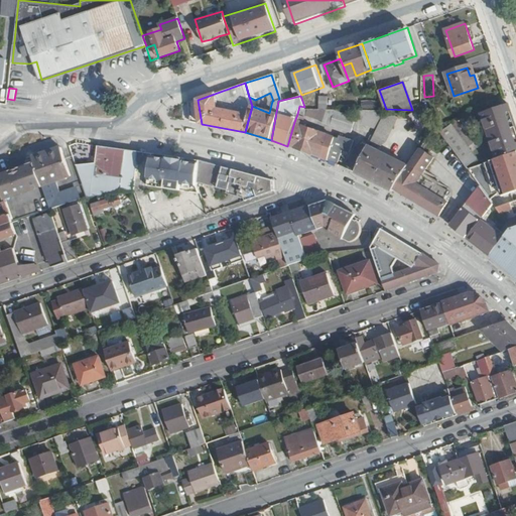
[(481,111),(486,125),(512,117),(507,102),(481,111)]
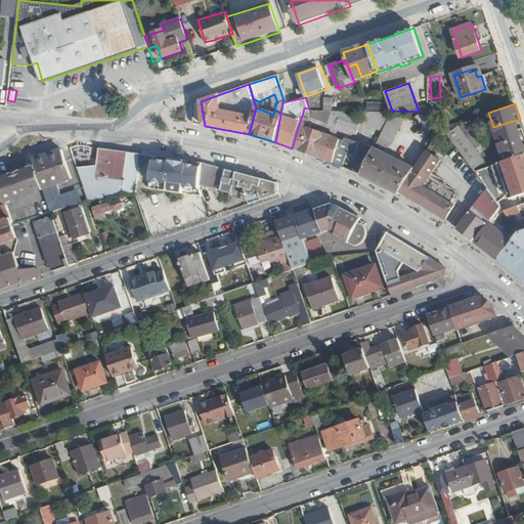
[(304,107),(302,116),(309,118),(310,116),(330,122),(329,124),(353,132),(357,119),(383,129),(391,111),(361,110),(359,116),(341,110),(333,108),(309,108),(304,107)]
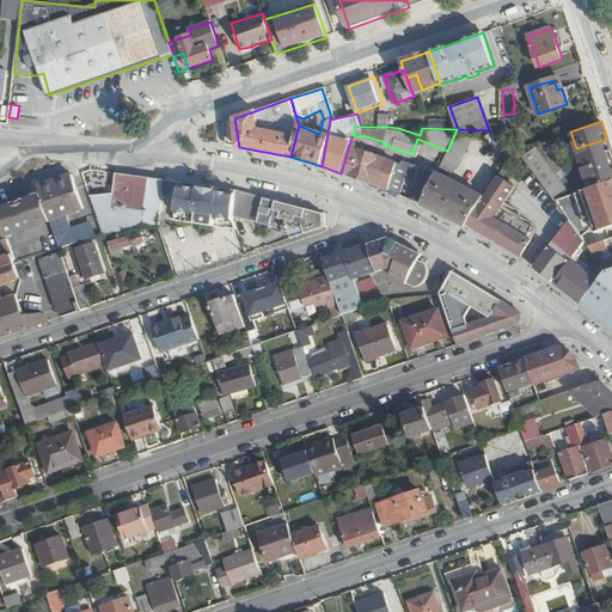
[(489,138),(502,157),(515,147),(502,128),(489,138)]
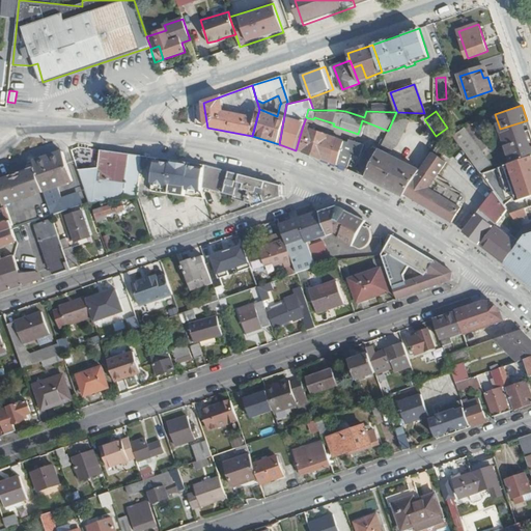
[(396,112),(388,131),(383,142),(392,146),(398,142),(410,118),(397,112),(396,112)]
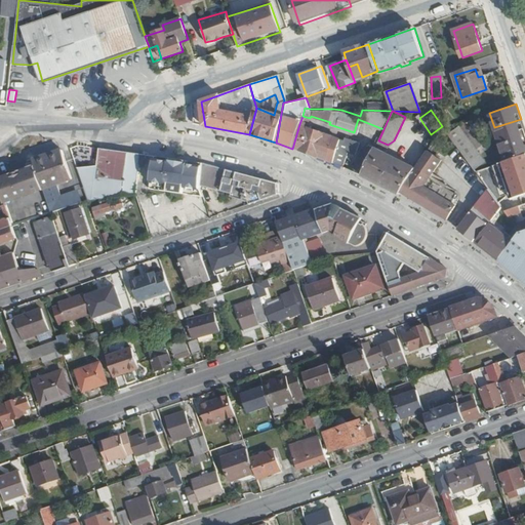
[(494,127),(506,160),(523,155),(524,154),(524,129),(521,119),(494,127)]
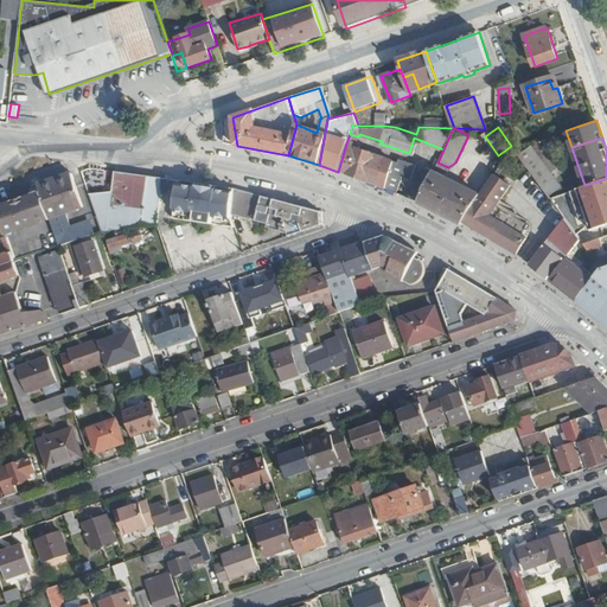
[(517,151),(541,184),(554,176),(529,142),(517,151)]
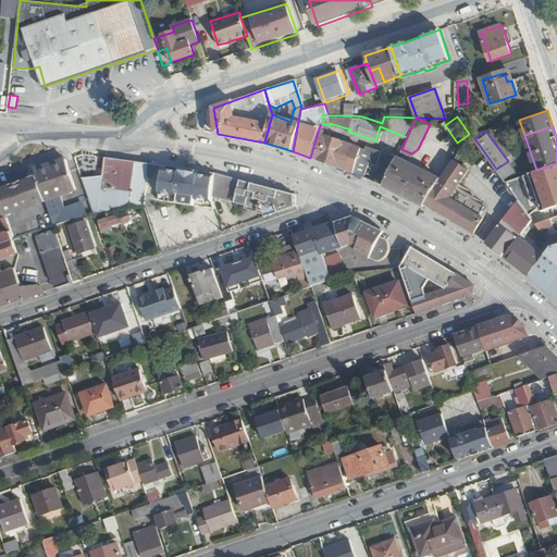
[(318,132),(310,158),(322,161),(363,178),(368,163),(378,166),(382,153),(373,149),(372,151),(362,147),(361,148),(318,132)]
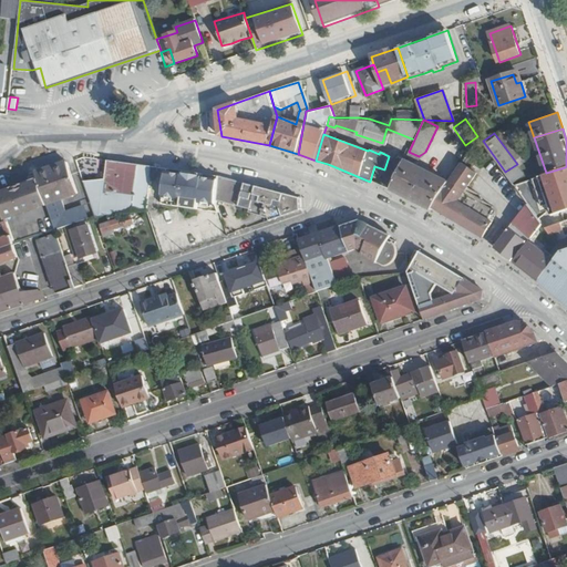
[(86,188),(94,215),(145,210),(150,164),(117,158),(117,160),(114,178),(89,188),(86,188)]
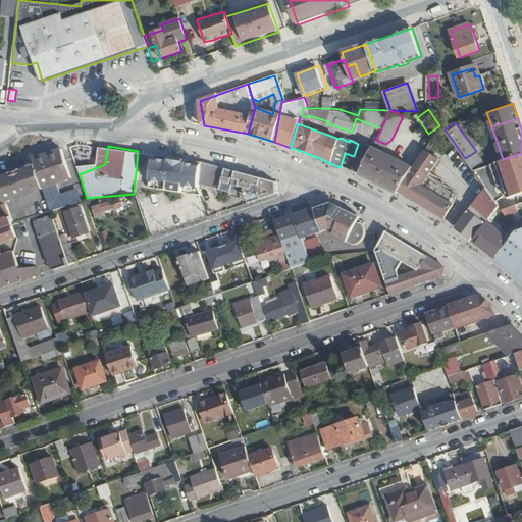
[(35,165),(41,185),(42,188),(49,208),(52,207),(60,194),(56,183),(71,177),(61,148),(33,158),(35,165)]
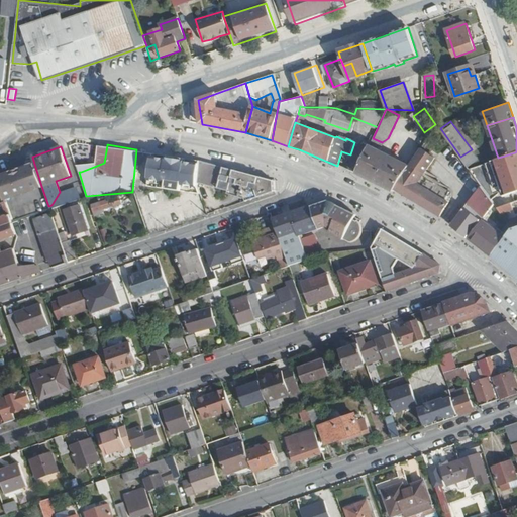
[(364,146),(355,161),(353,160),(348,170),(356,174),(368,148),(364,146)]
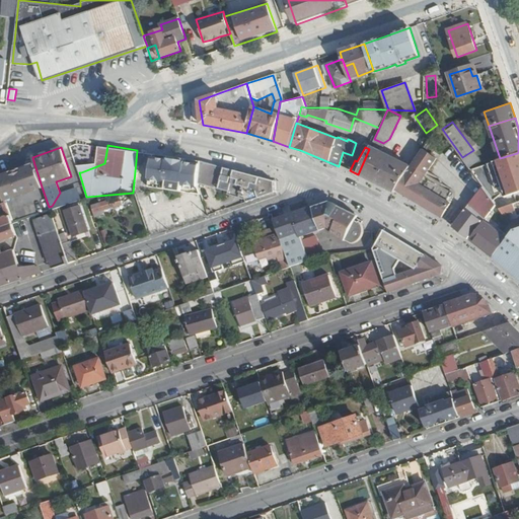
[(369,149),(358,174),(384,186),(388,188),(400,162),(370,148),(369,149)]
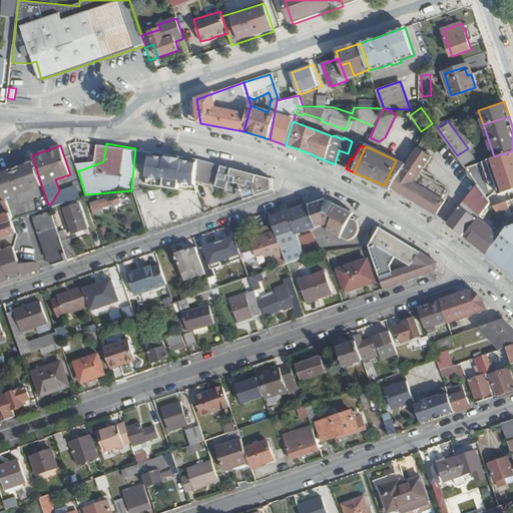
[(403,172),(393,187),(436,215),(445,201),(443,200),(447,194),(446,190),(438,184),(439,182),(433,178),(423,171),(433,156),(421,147),(403,172)]
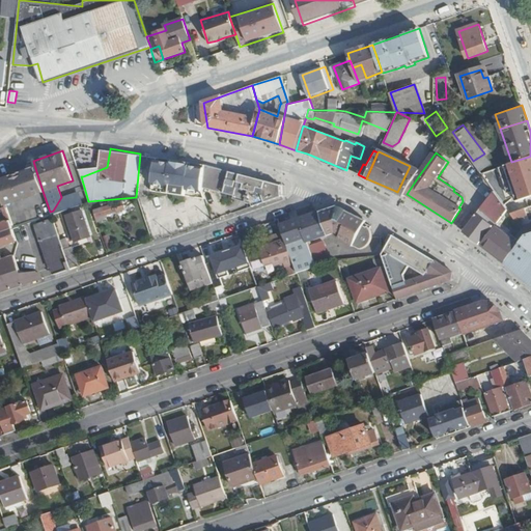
[(484,154),(473,161),(478,168),(488,160),(484,154)]
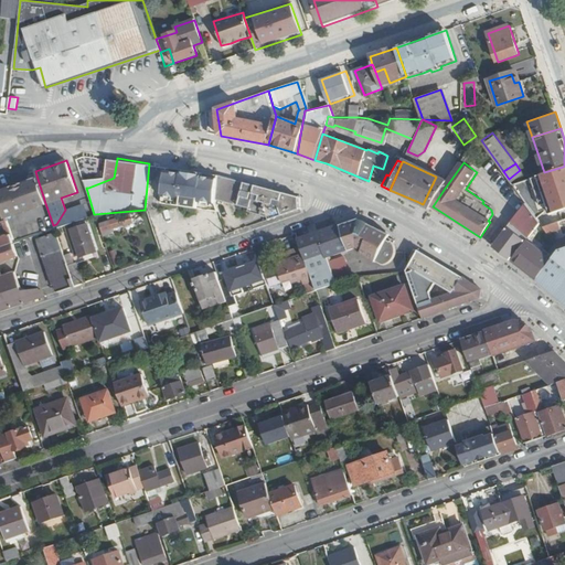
[(166,167),(159,202),(216,211),(213,201),(217,176),(201,173),(198,172),(166,167)]
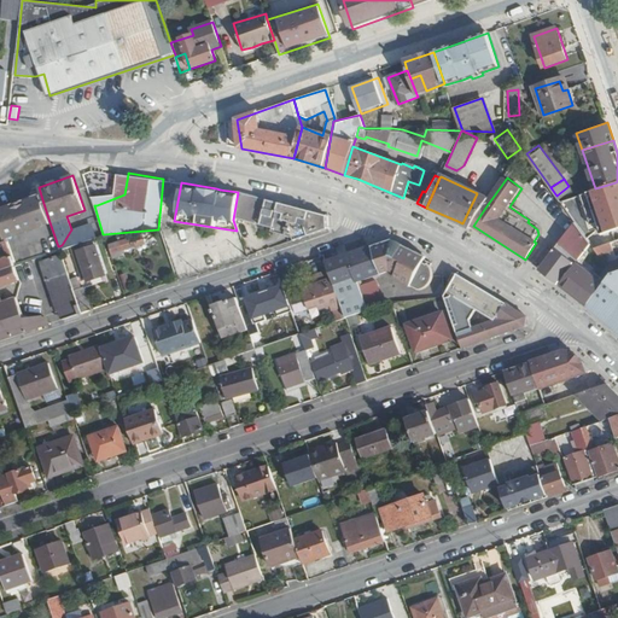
[(611,240),(617,237),(617,186),(595,193),(584,196),(590,216),(602,213),(611,240)]
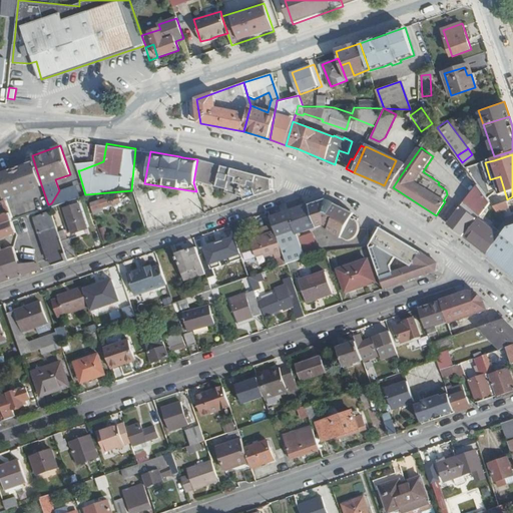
[(197,159),(193,182),(240,196),(241,199),(269,190),(271,178),(246,171),(219,164),(197,159)]
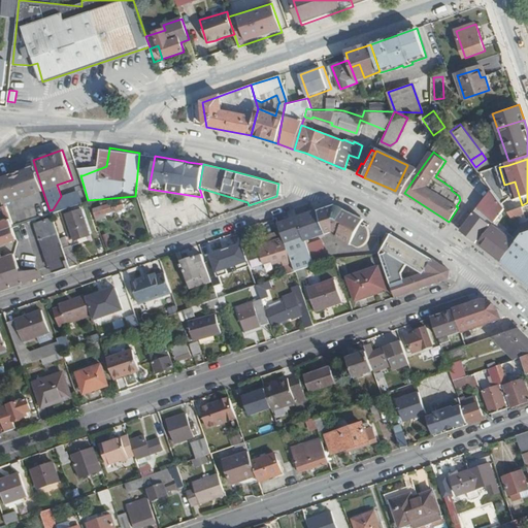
[(407,165),(395,191),(401,194),(417,169),(407,165)]
